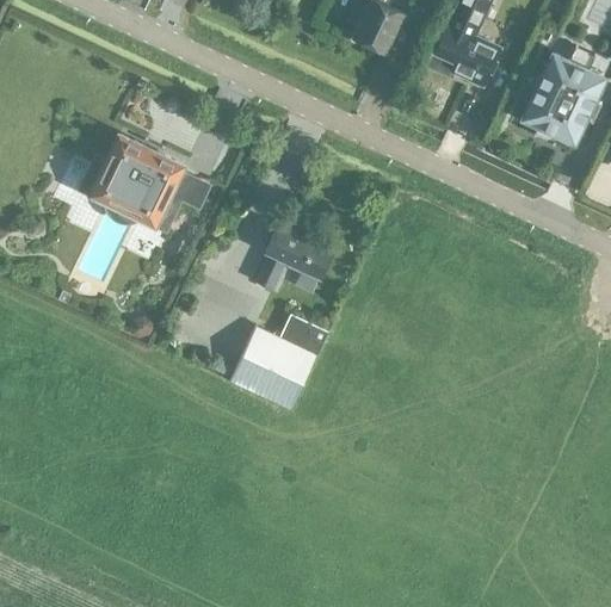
[(499,50),(474,38),(491,0),(461,0),(454,18),(451,18),(429,67),(451,78),(452,73),(482,87),(499,50)]
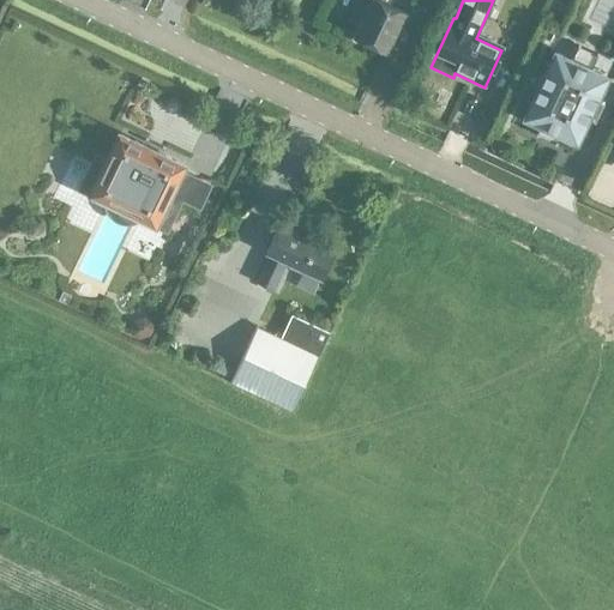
[(373,1),(354,42),(387,58),(407,17),(373,1)]
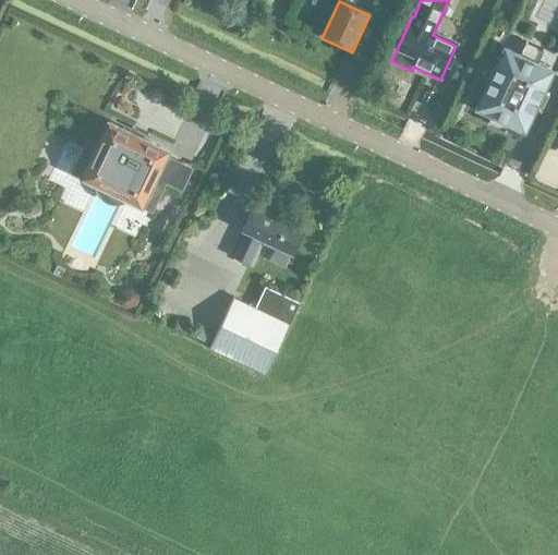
[(547,71),(547,70),(537,65),(538,65),(520,56),(519,57),(509,52),(506,51),(502,57),(502,56),(500,60),(501,60),(498,67),(497,67),(496,70),(495,69),(485,91),(486,91),(485,94),(485,95),(482,101),(482,100),(480,105),(481,105),(477,110),(482,111),(482,112),(490,117),(490,118),(509,127),(510,125),(520,130),(523,131),(525,125),(526,127),(528,122),(531,116),(533,112),(534,113),(544,92),(543,92),(544,88),(547,81),(547,82),(549,79),(548,77),(550,72),(547,71)]
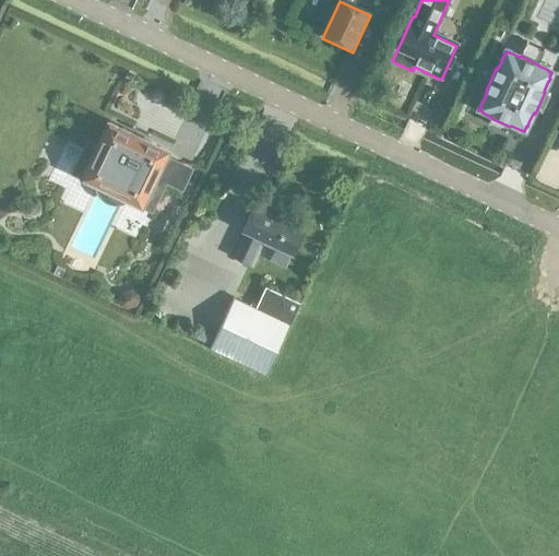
[(199,167),(175,155),(175,154),(175,153),(175,152),(174,151),(174,150),(174,149),(173,148),(173,146),(171,145),(171,144),(170,143),(169,142),(168,141),(167,140),(166,139),(165,139),(164,138),(163,138),(162,137),(161,137),(159,137),(158,137),(157,137),(156,135),(155,135),(154,137),(153,137),(152,137),(151,137),(150,137),(149,138),(147,138),(146,139),(145,139),(144,140),(143,140),(120,129),(105,161),(115,165),(103,189),(162,217),(174,193),(183,199),(199,167)]
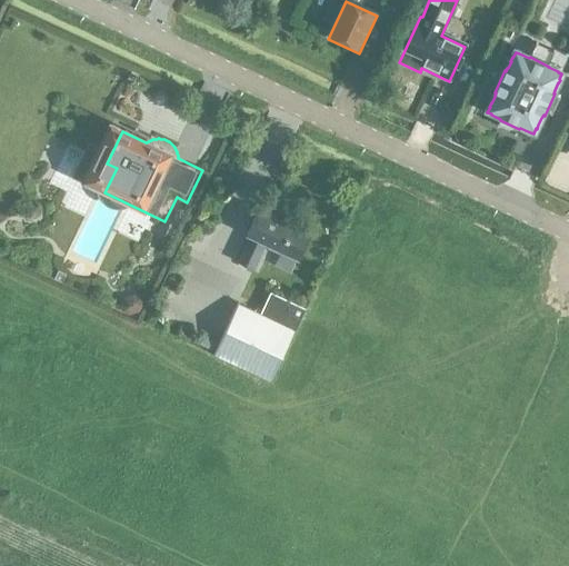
[(250,237),(238,262),(253,270),(265,244),(299,260),(310,237),(258,212),(247,236),(250,237)]
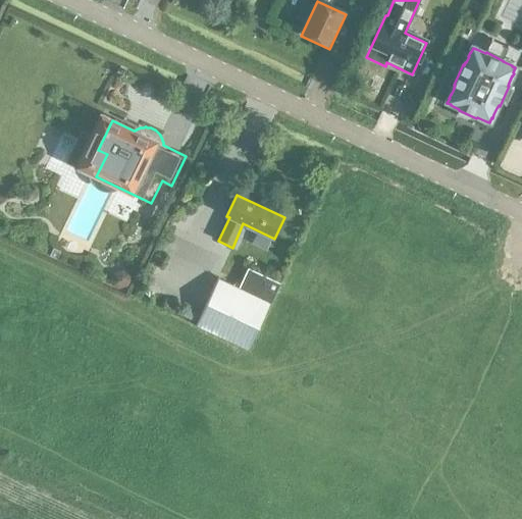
[(271,304),(280,284),(247,269),(238,289),(271,304)]
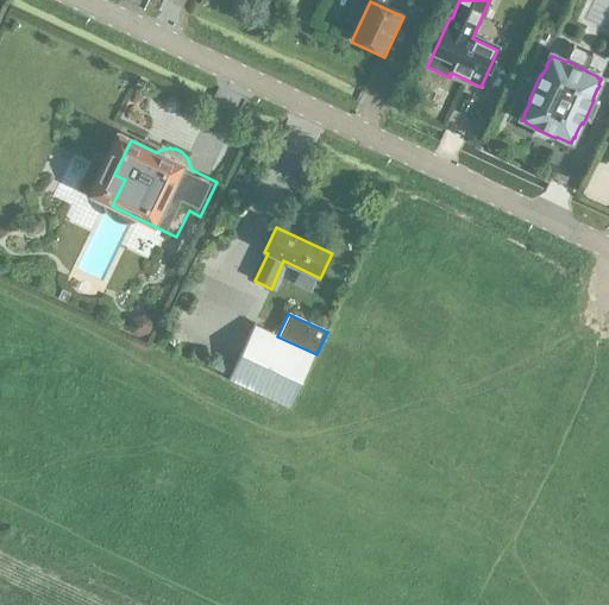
[(132,321),(127,327),(130,335),(136,339),(143,338),(148,336),(151,329),(150,322),(143,319),(136,320),(132,321)]
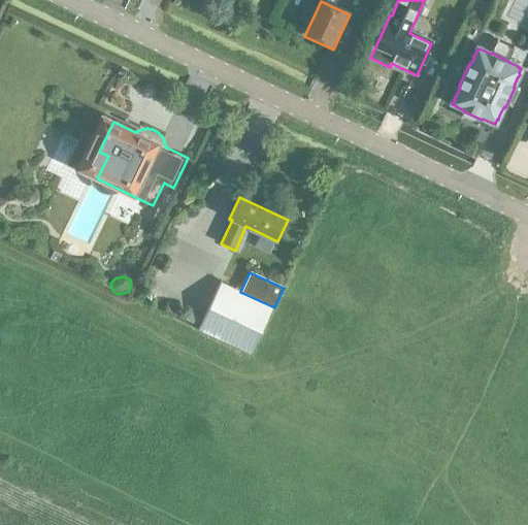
[(274,307),(240,292),(220,282),(197,330),(252,356),(274,307)]
